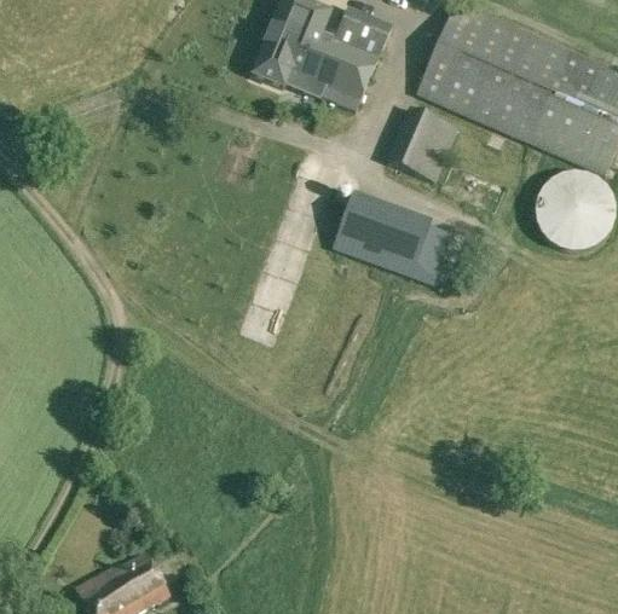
[(283,0),(271,32),(302,45),(339,59),(346,44),(322,34),(330,12),(301,0),(283,0)]
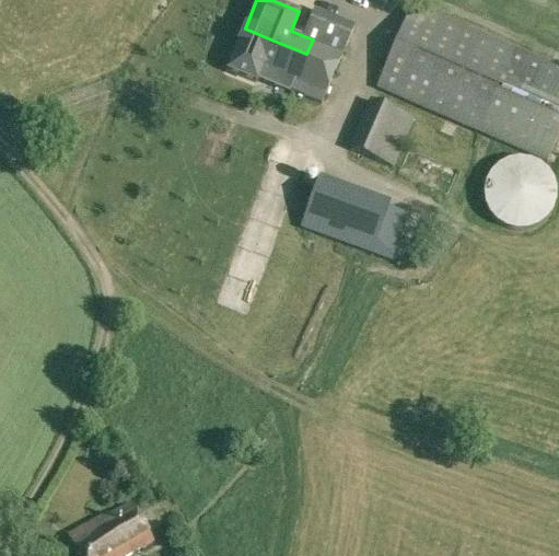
[(376,85),(548,160),(558,132),(558,65),(414,1),(376,85)]
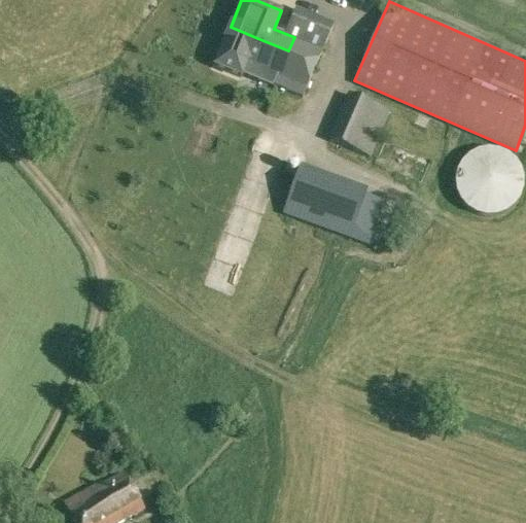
[(295,7),(286,31),(324,45),(334,23),(295,7)]
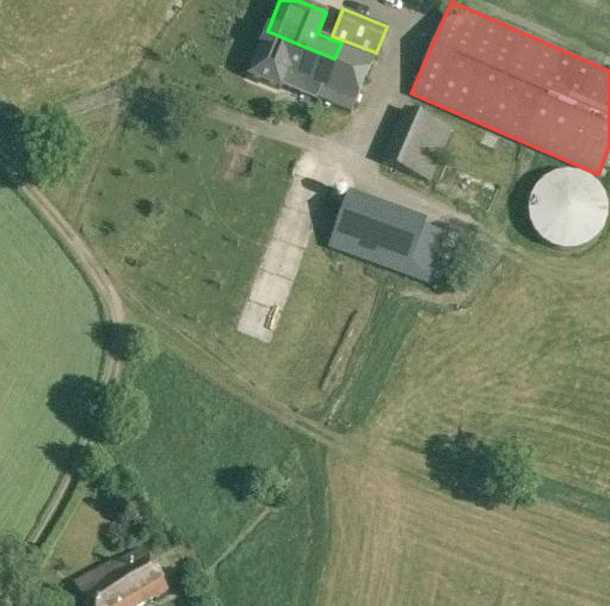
[(293,59),(299,44),(267,31),(250,74),(281,86),(282,81),(315,96),(316,93),(315,93),(325,72),(293,59)]
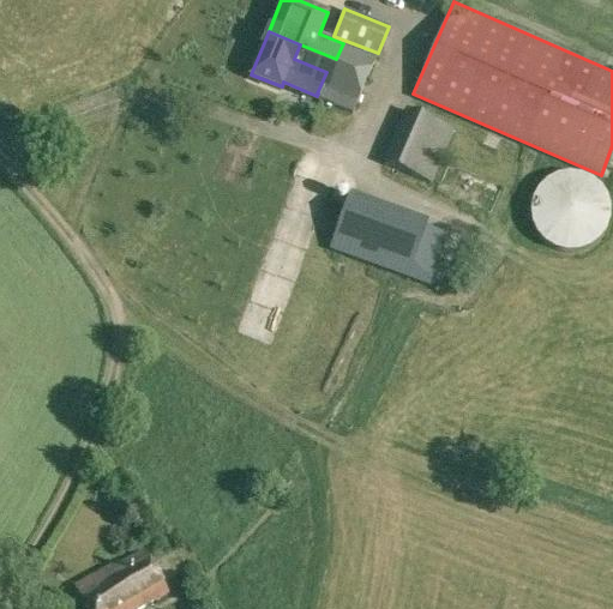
[(336,59),(300,44),(294,59),(326,72),(317,94),(318,94),(354,109),(376,56),(343,43),(336,59)]
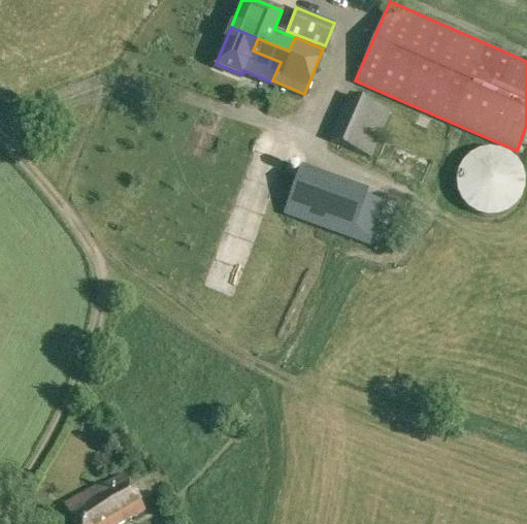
[(329,137),(371,156),(391,109),(349,92),(329,137)]
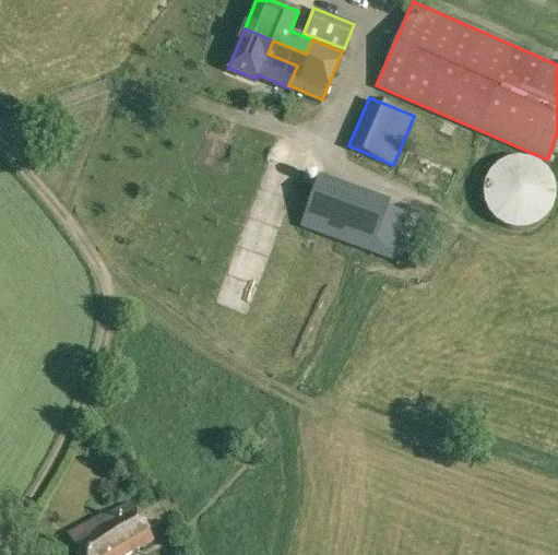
[(505,222),(515,224),(526,223),(536,220),(545,214),(551,207),(556,196),(556,185),(555,176),(548,166),(539,158),(530,153),(518,152),(507,154),(498,158),(490,166),(485,176),(484,188),(485,198),(489,208),(496,215),(505,222)]
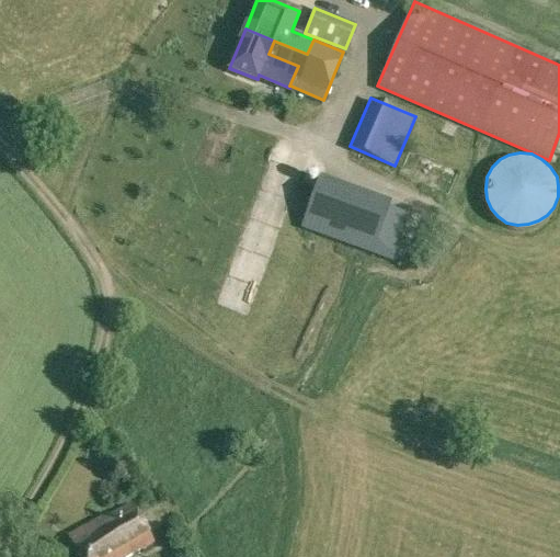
[(301,226),(393,260),(410,214),(390,206),(391,201),(320,175),(301,226)]
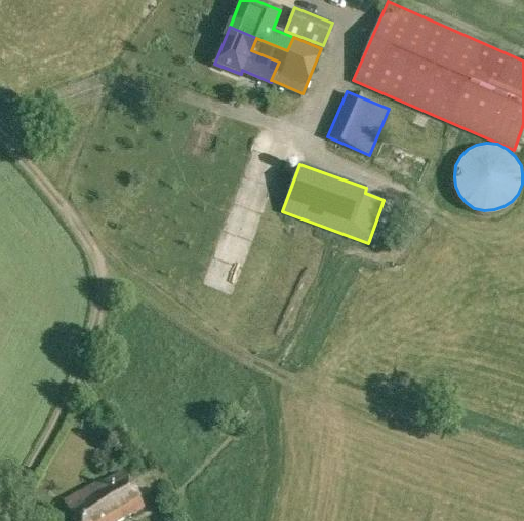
[(65,501),(76,520),(113,520),(133,510),(133,511),(144,505),(123,470),(92,488),(91,485),(65,501)]
